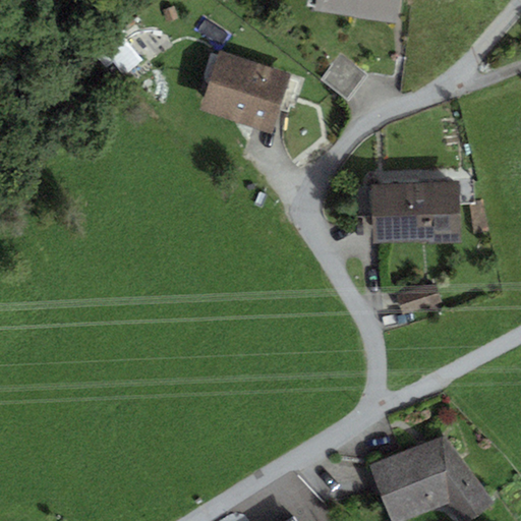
[(400,0),(316,0),(315,11),(397,22),(400,0)]
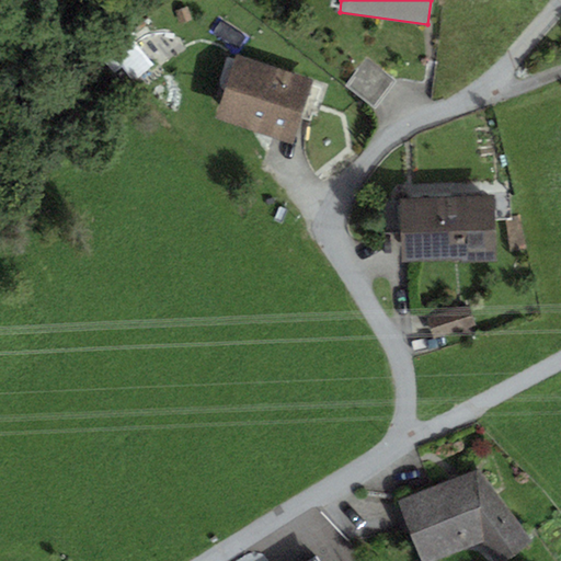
[(311,80),(237,56),(216,121),(292,145),(311,80)]
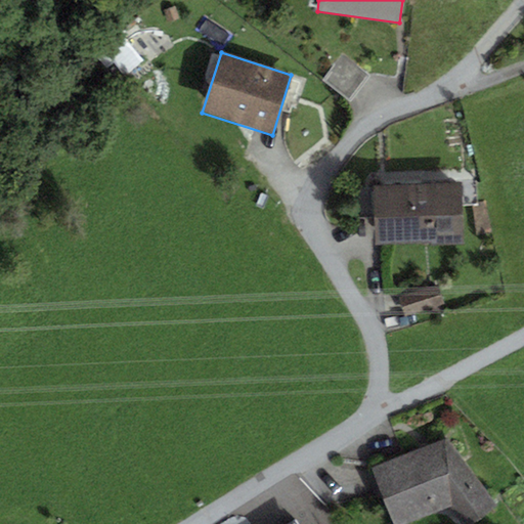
[(344,53),(322,81),(349,102),(370,75),(344,53)]
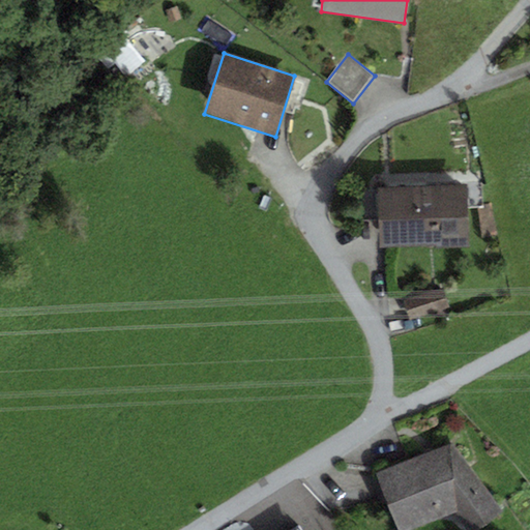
[(466,185),(376,190),(379,248),(468,243),(466,185)]
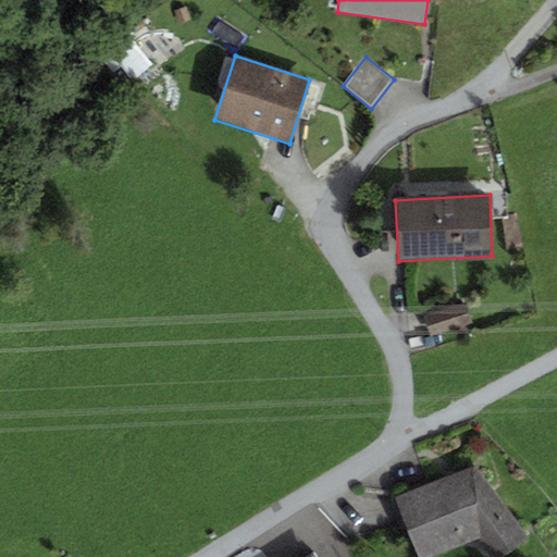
[(516,215),(502,218),(507,250),(522,248),(516,215)]
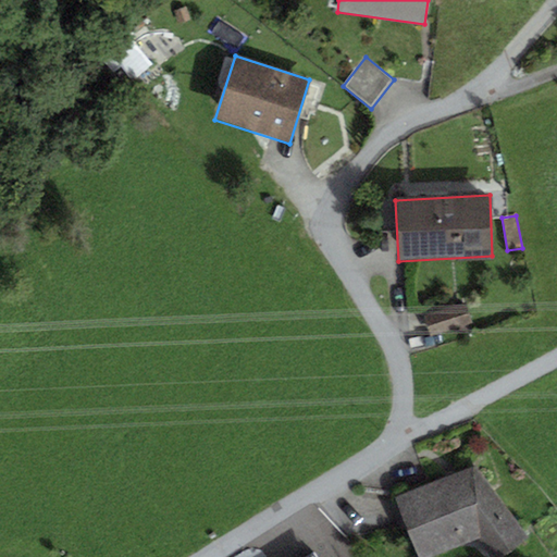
[(423,316),(431,336),(470,323),(462,301),(423,316)]
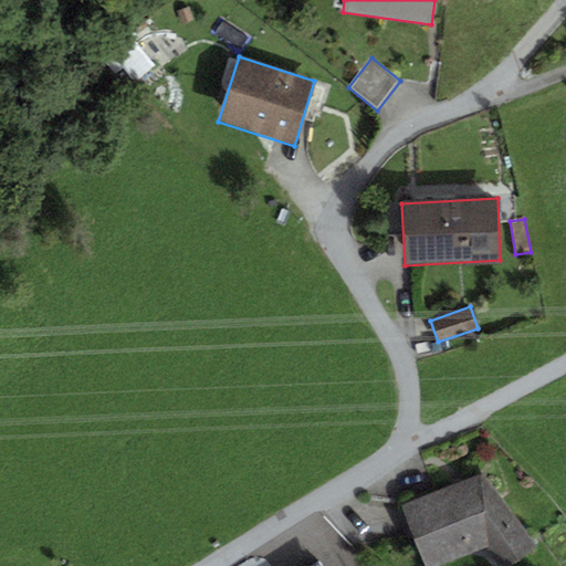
[(402,506),(425,565),(439,565),(488,547),(500,565),(507,565),(537,547),(482,473),(402,506)]
